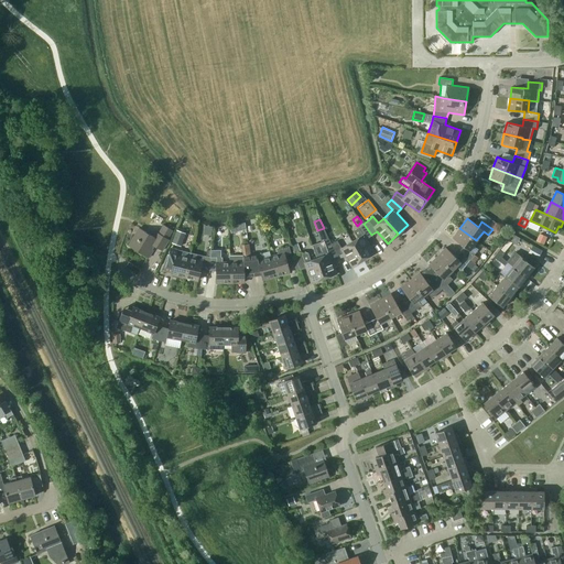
[(357,238),(351,241),(364,260),(375,252),(367,239),(371,235),(364,224),(358,228),(354,231),(357,238)]
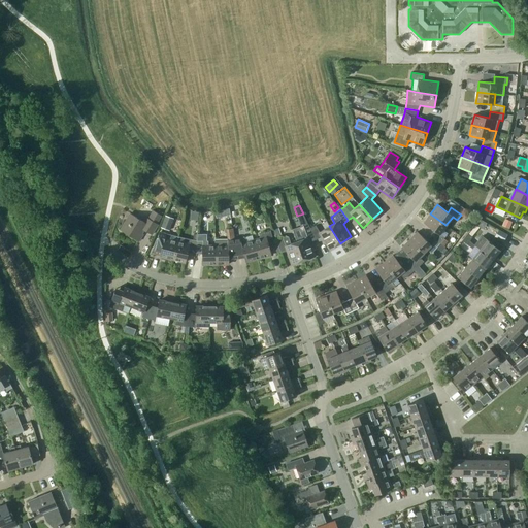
[(157,224),(161,216),(152,210),(147,218),(144,222),(130,213),(120,230),(138,241),(144,231),(152,234),(158,224),(157,224)]
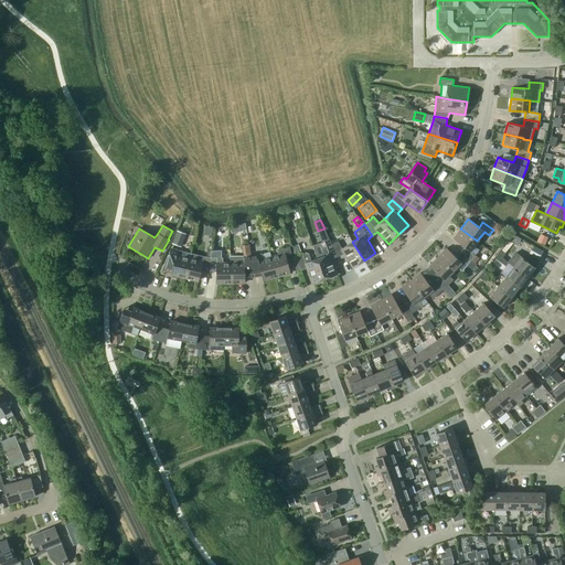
[(465,247),(460,252),(470,260),(475,264),(479,258),(475,255),(470,251),(477,241),(460,228),(454,238),(465,247)]
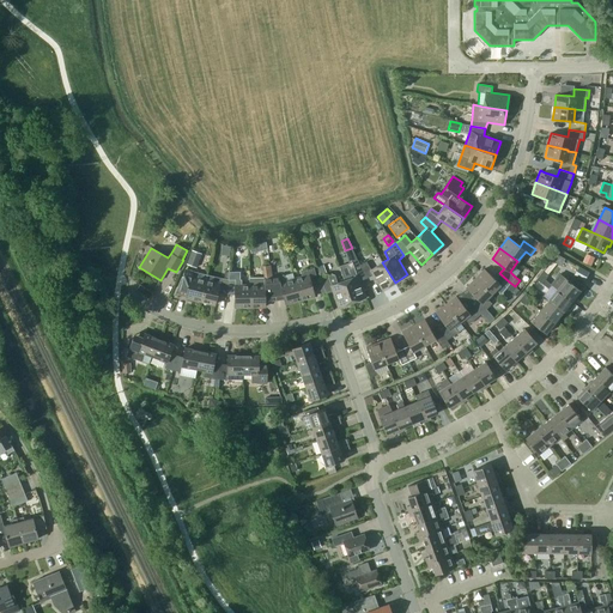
[(189,258),(187,265),(196,268),(199,261),(189,258)]
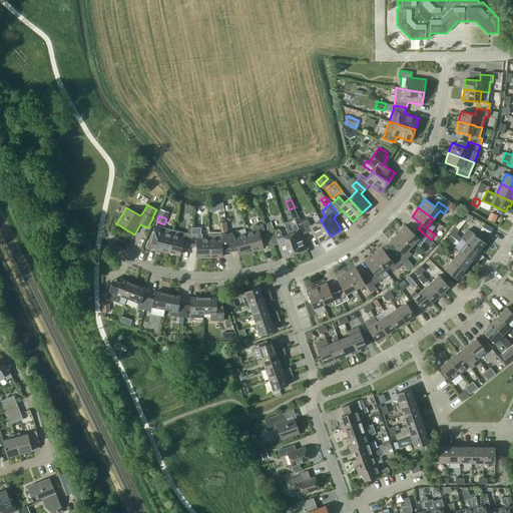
[(294,232),(288,234),(295,253),(307,248),(302,235),(307,232),(302,221),(301,221),(300,217),(290,220),(294,232)]
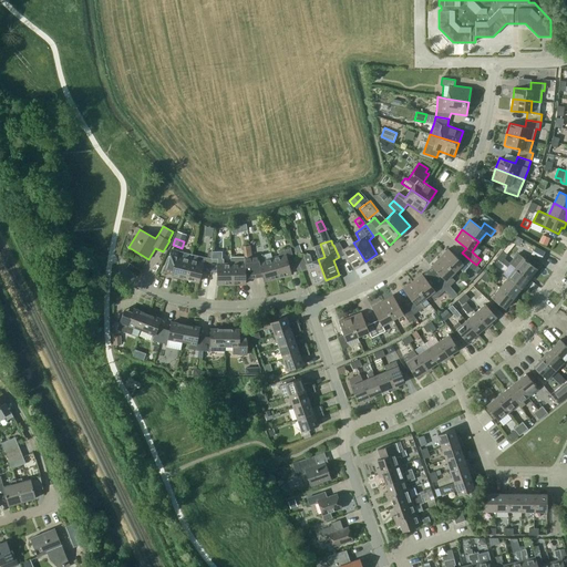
[(366,261),(353,243),(343,249),(339,241),(333,245),(339,257),(344,254),(353,268),(366,261)]
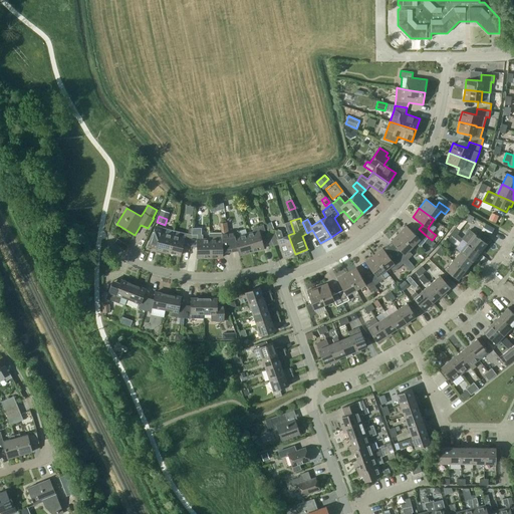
[(222,251),(230,250),(228,233),(229,233),(227,222),(220,223),(222,234),(222,239),(210,239),(210,257),(222,257),(222,251)]
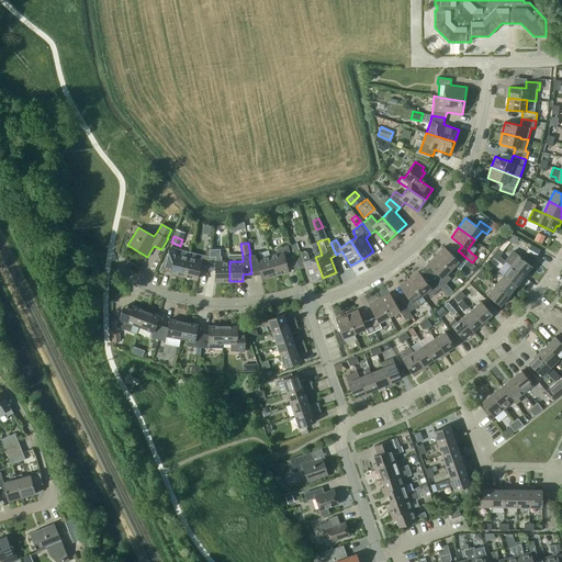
[(270,256),(276,274),(289,271),(285,260),(291,258),(288,245),(281,247),(276,249),(277,254),(270,256)]
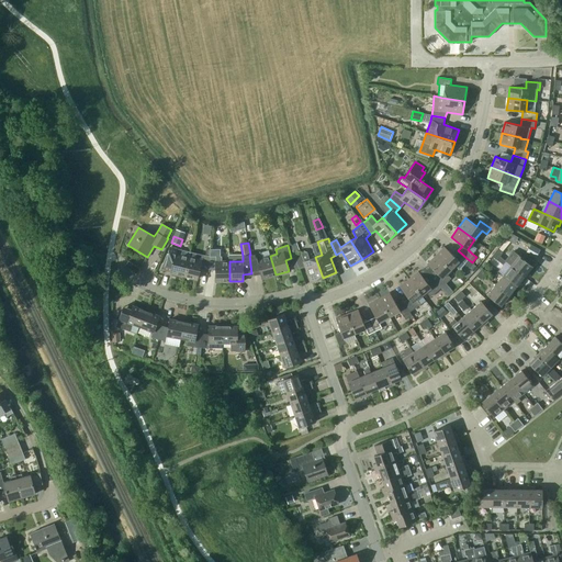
[(531,245),(527,253),(536,258),(540,250),(531,245)]
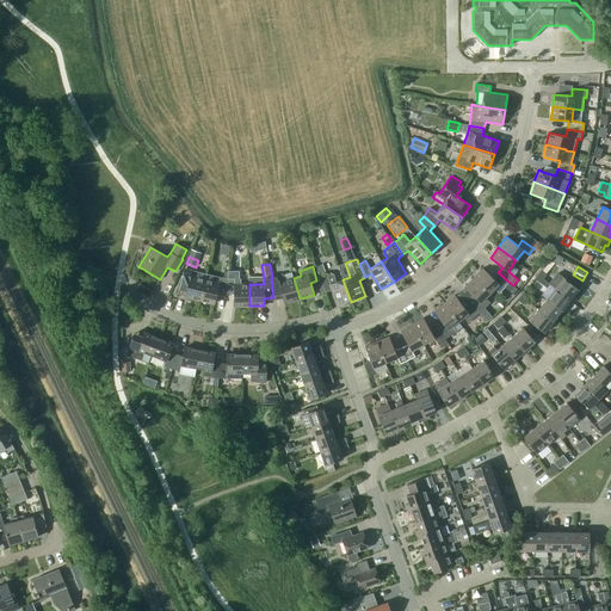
[(508,282),(498,272),(493,278),(482,267),(474,277),(489,294),(494,289),(499,294),(504,288),(508,282)]
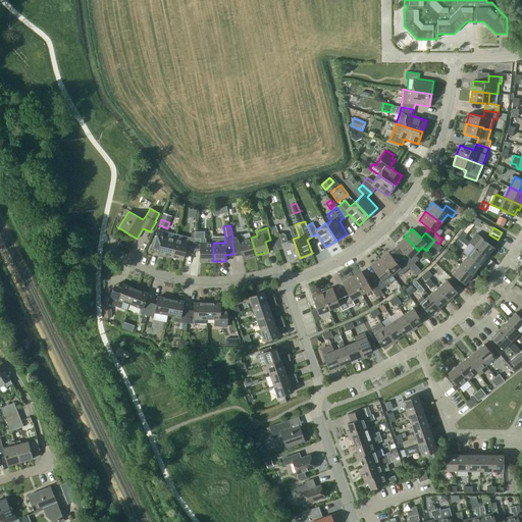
[(149,250),(153,251),(153,252),(170,256),(176,233),(158,229),(156,236),(155,236),(149,250)]
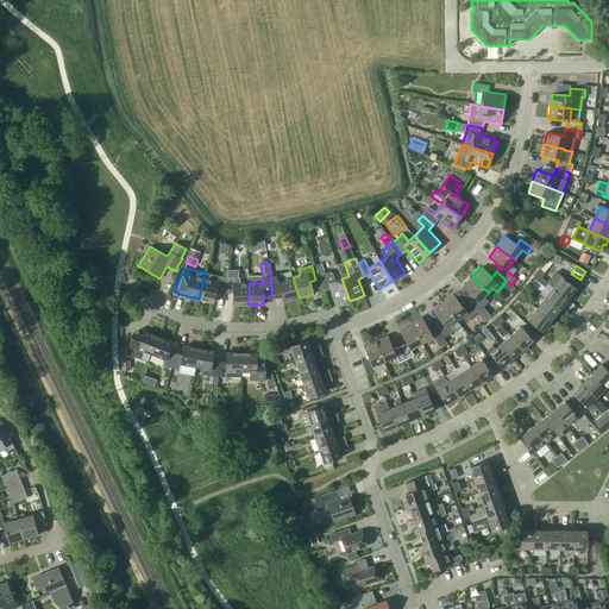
[(220,276),(206,272),(199,299),(213,302),(217,290),(225,292),(226,277),(223,276),(220,276)]
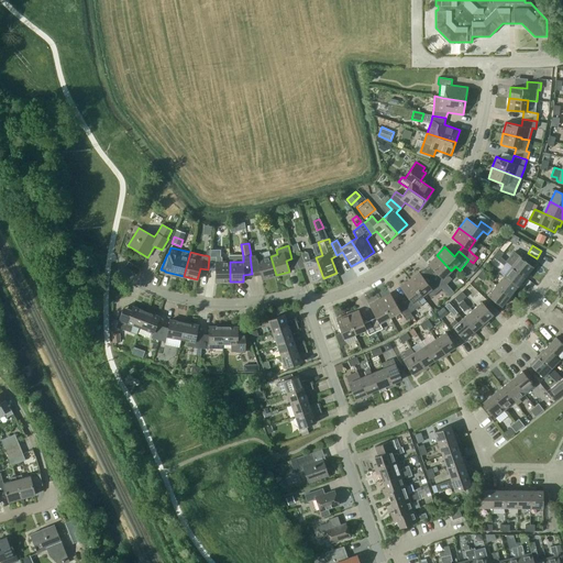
[(323,278),(316,257),(310,260),(307,252),(301,254),(295,256),(299,269),(305,267),(310,283),(323,278)]
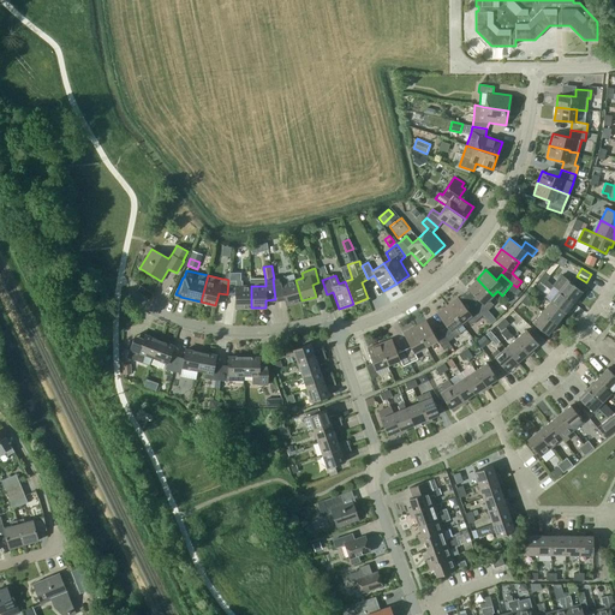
[(573,284),(568,280),(562,275),(554,286),(559,291),(575,304),(579,299),(577,298),(585,287),(575,280),(573,284)]
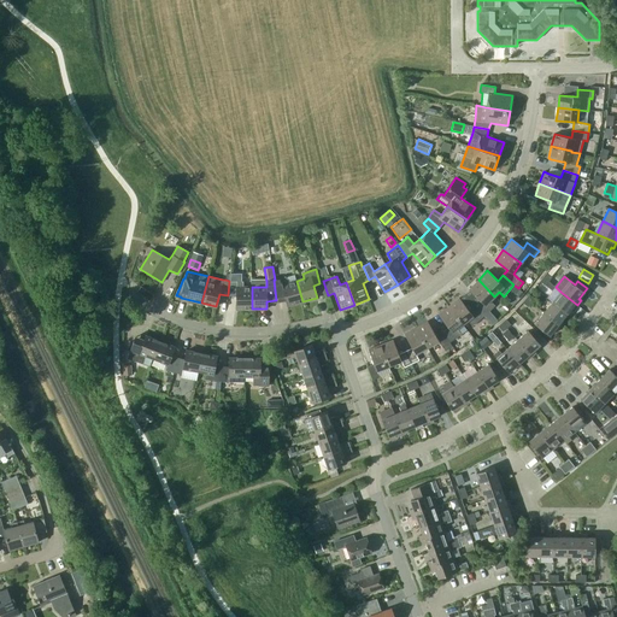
[(274,280),(276,300),(286,299),(288,306),(303,301),(297,281),(288,283),(287,277),(281,280),(275,280),(274,280)]
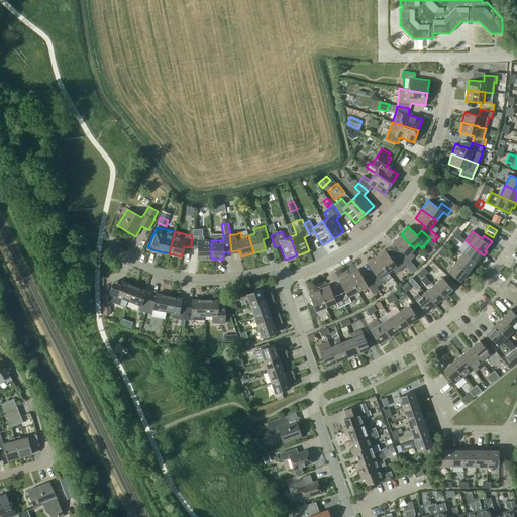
[(466,240),(459,235),(454,232),(452,235),(463,244),(466,240)]
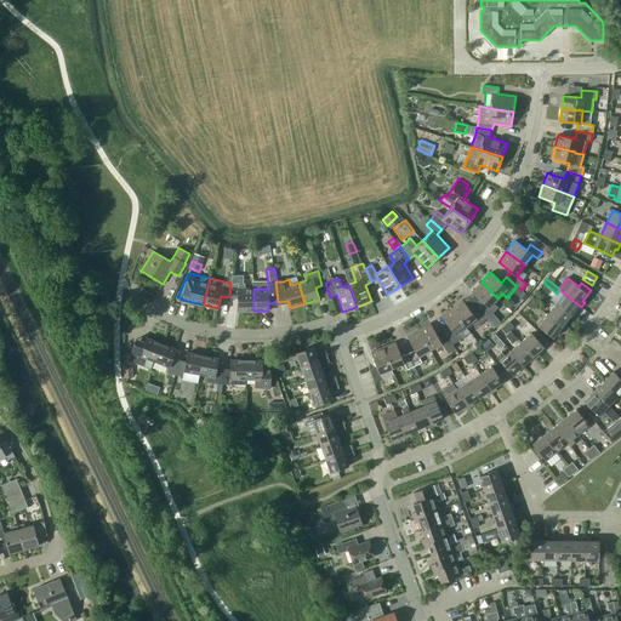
[(495,328),(501,323),(493,313),(497,308),(493,302),(497,298),(482,281),(472,291),(483,302),(477,307),(486,318),(495,328)]
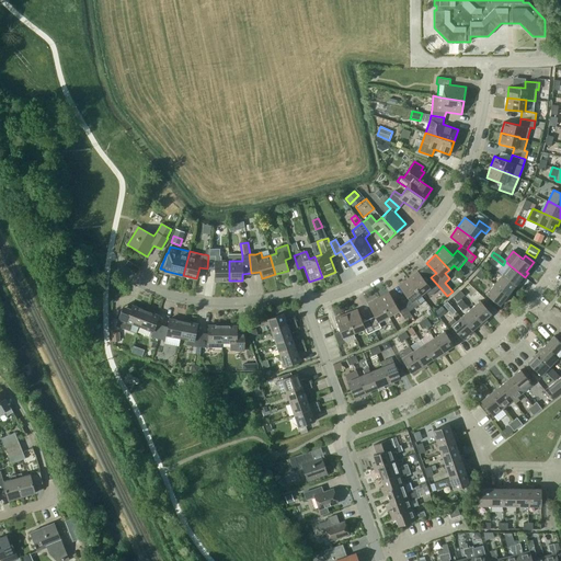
[(214,255),(208,255),(207,268),(215,270),(215,281),(229,281),(229,261),(221,261),(221,256),(220,255),(215,255),(214,255)]
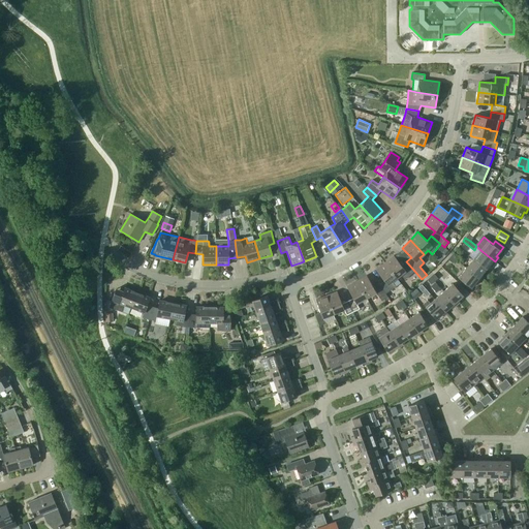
[(449,252),(443,247),(440,251),(446,255),(449,252)]
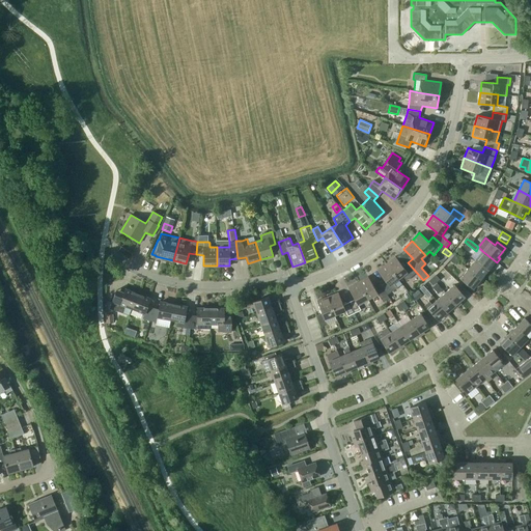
[(494,267),(497,262),(482,251),(475,259),(487,270),(492,264),(494,267)]
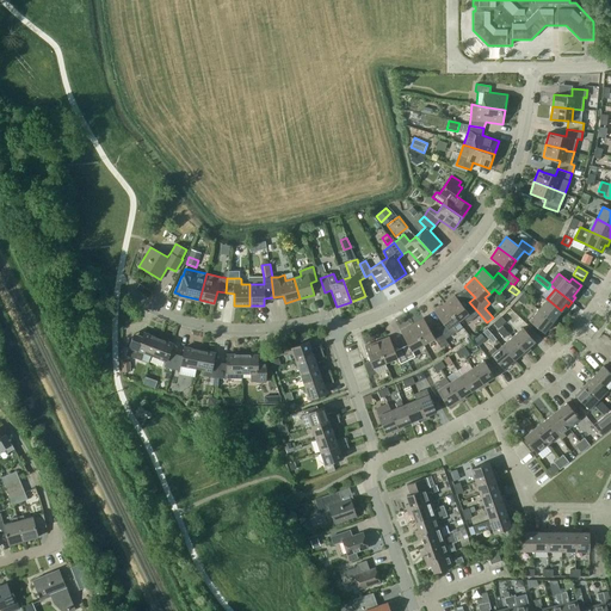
[(455,295),(444,303),(458,321),(463,318),(468,322),(479,313),(469,302),(464,307),(455,295)]
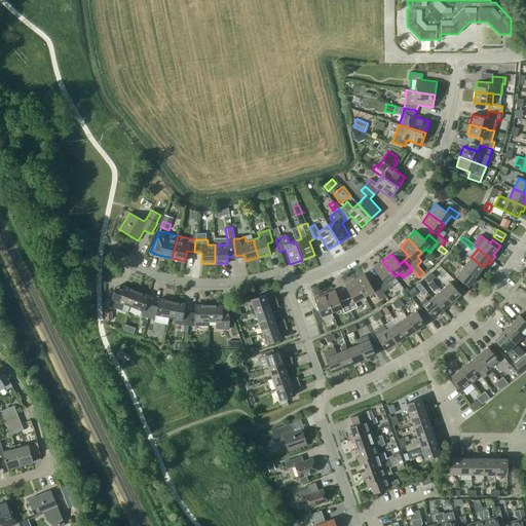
[(483,267),(471,257),(463,266),(478,278),(481,274),(479,273),(483,267)]
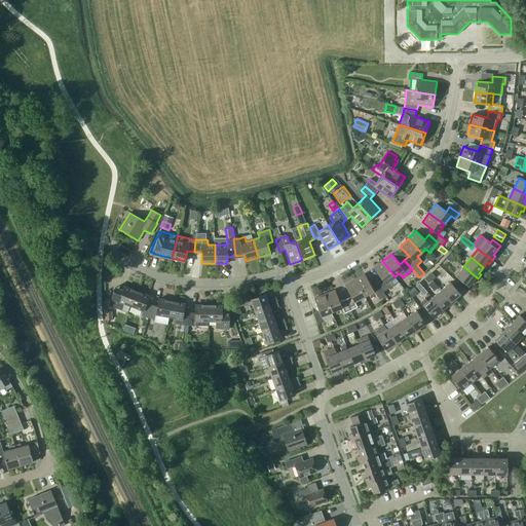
[(395,276),(382,261),(373,268),(381,278),(376,282),(383,292),(388,288),(393,285),(390,279),(395,276)]
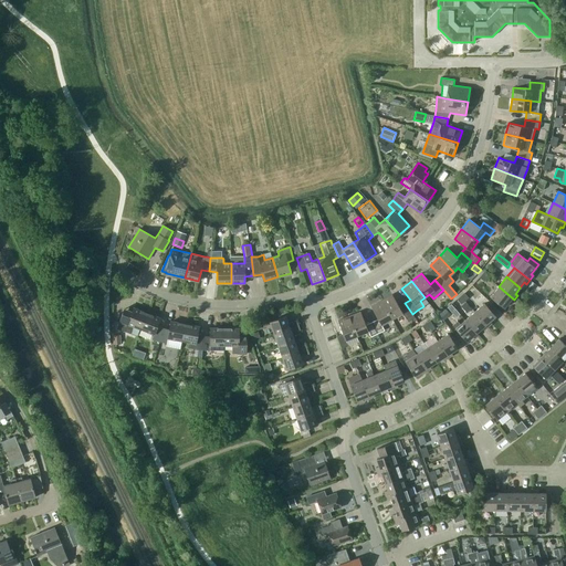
[(472,285),(461,296),(464,301),(469,297),(467,296),(475,289),(472,285)]
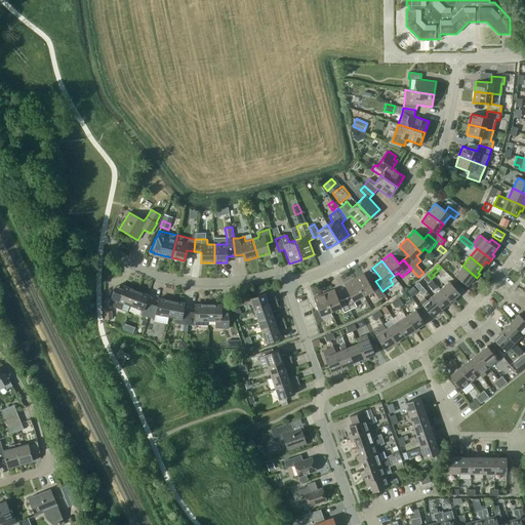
[(477,278),(462,266),(455,275),(468,285),(472,280),(474,282),(477,278)]
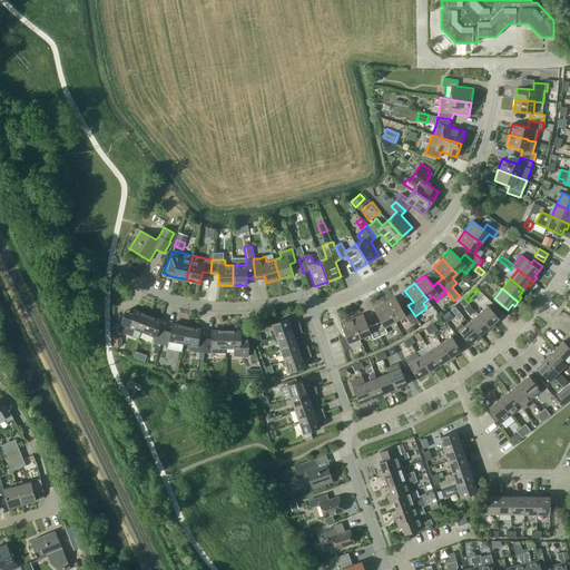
[(418,320),(415,316),(408,305),(402,308),(395,296),(384,303),(394,321),(405,315),(411,324),(418,320)]
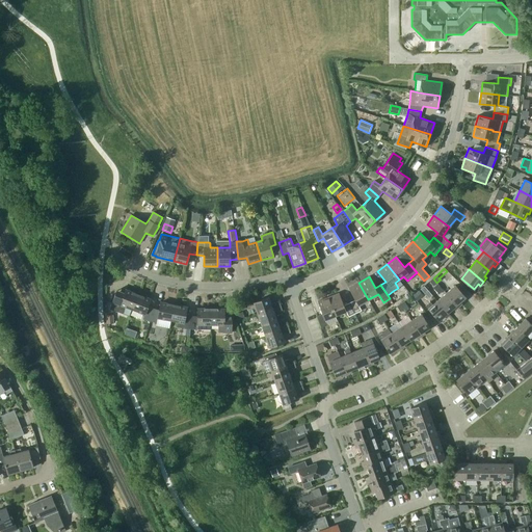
[(358,306),(368,299),(358,283),(348,288),(355,299),(349,302),(354,314),(362,311),(358,306)]
